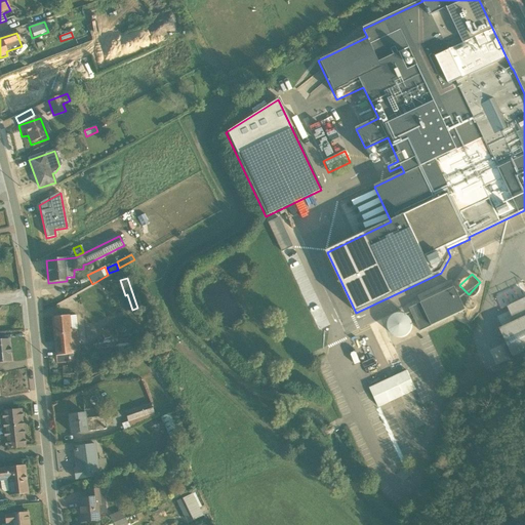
[(452,282),(408,304),(410,308),(454,286),(452,282)]
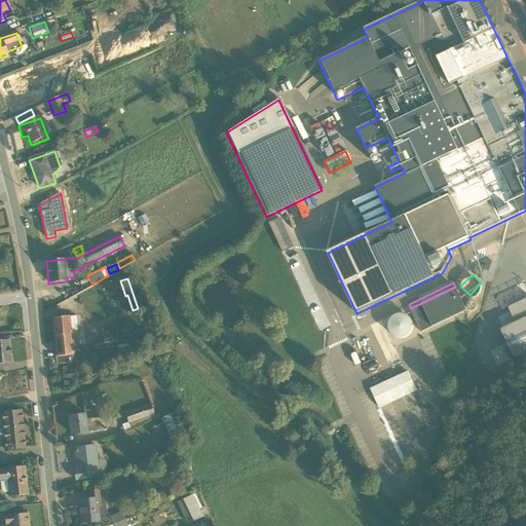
[(455,288),(410,309),(421,332),(465,311),(455,288)]
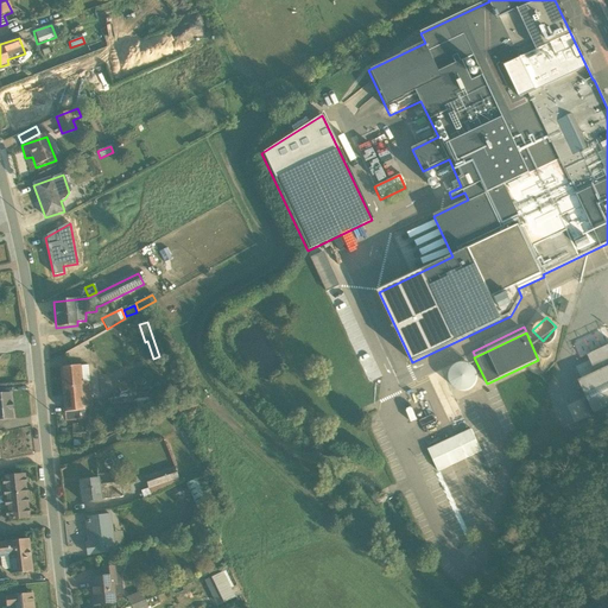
[(595,373),(578,381),(594,416),(607,409),(607,346),(587,356),(595,373)]
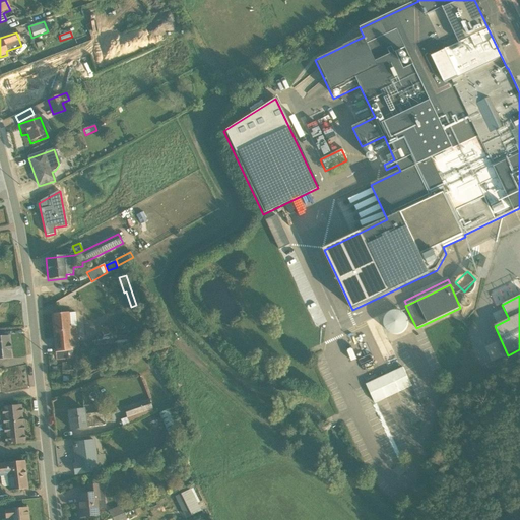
[(405,326),(404,310),(385,311),(386,328),(405,326)]
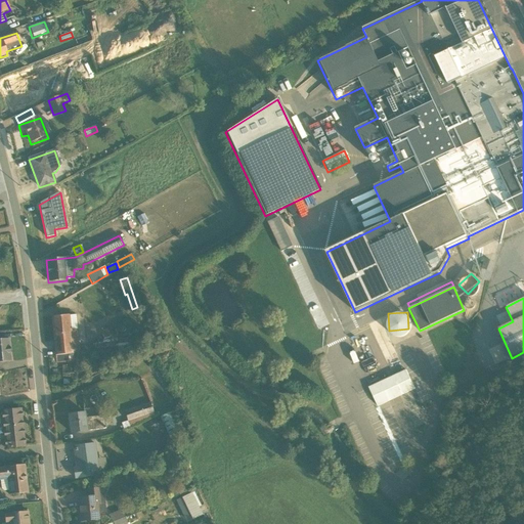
[(76,315),(51,317),(56,363),(74,361),(73,354),(80,353),(76,315)]
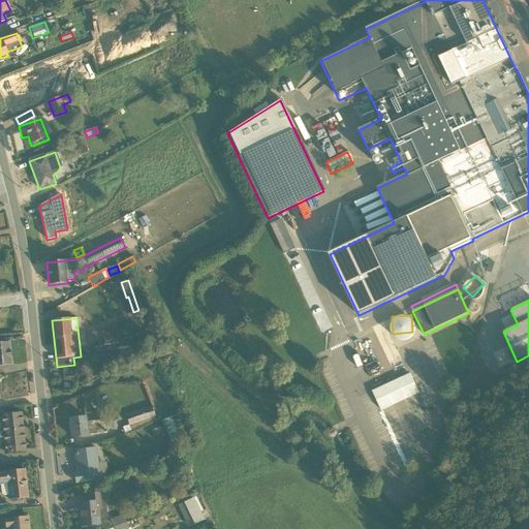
[(111,343),(107,333),(101,335),(105,346),(111,345),(111,343)]
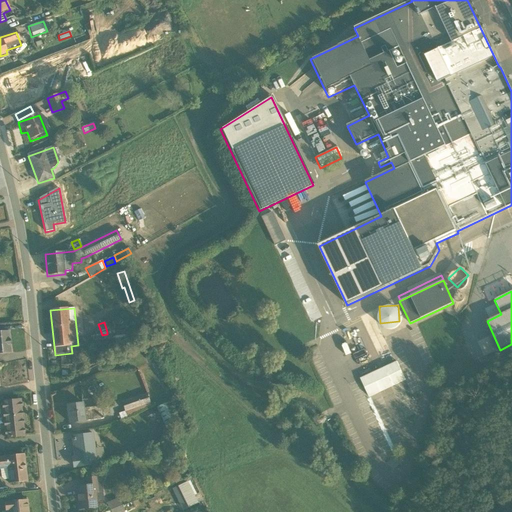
[(107,332),(107,334),(107,339),(125,338),(125,331),(107,332)]
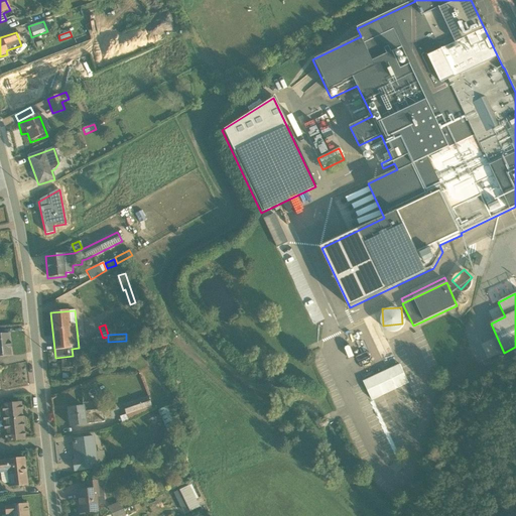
[(0,335),(0,357),(10,357),(8,335),(0,335)]
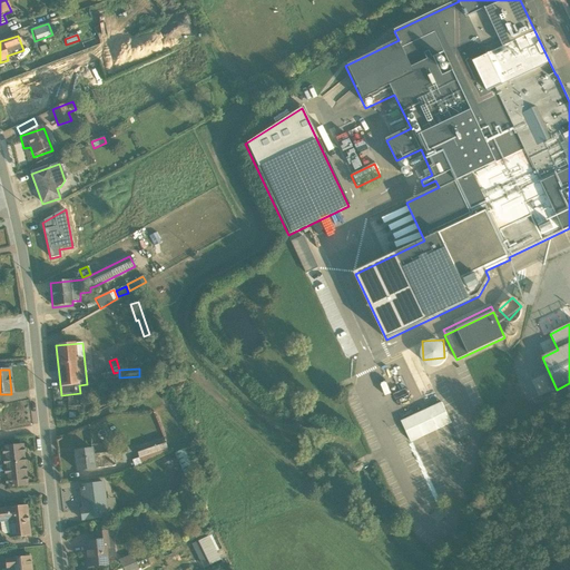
[(441,403),(401,422),(411,443),(451,424),(441,403)]
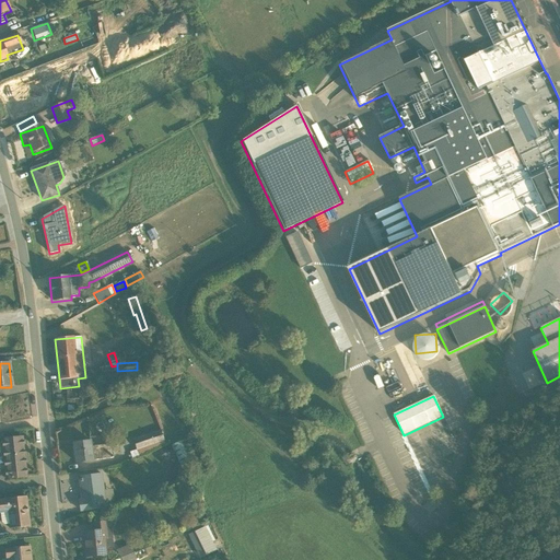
[(136,451),(129,453),(131,459),(164,444),(160,431),(132,440),(136,451)]
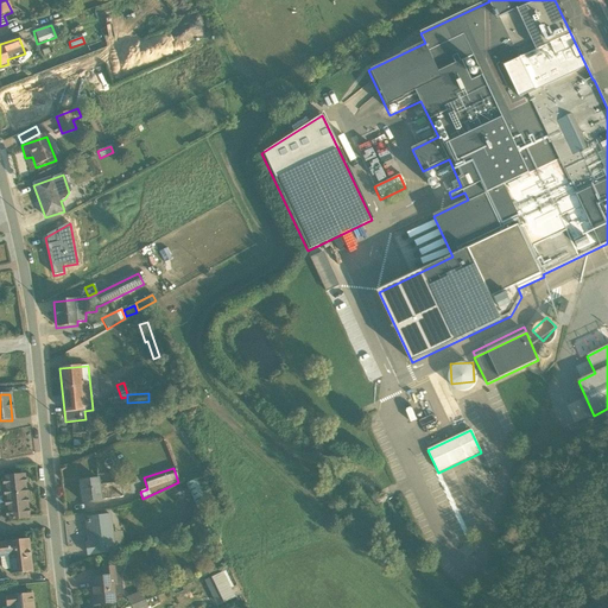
[(6,520),(29,518),(24,476),(1,479),(4,506),(0,506),(0,510),(4,510),(6,520)]
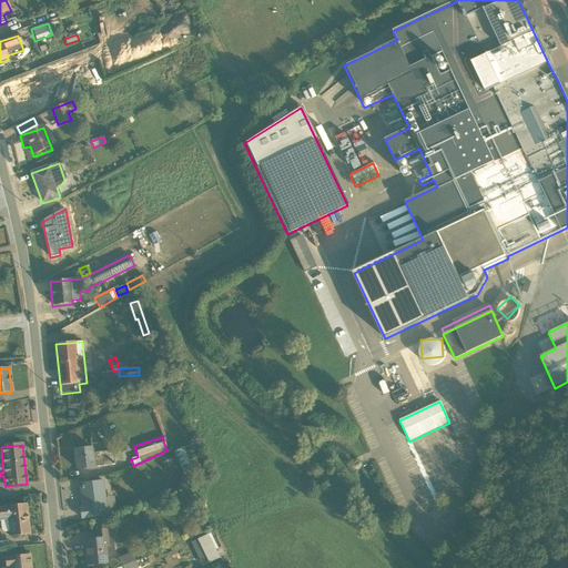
[(186,446),(173,452),(182,473),(185,472),(186,475),(193,473),(192,468),(195,467),(186,446)]
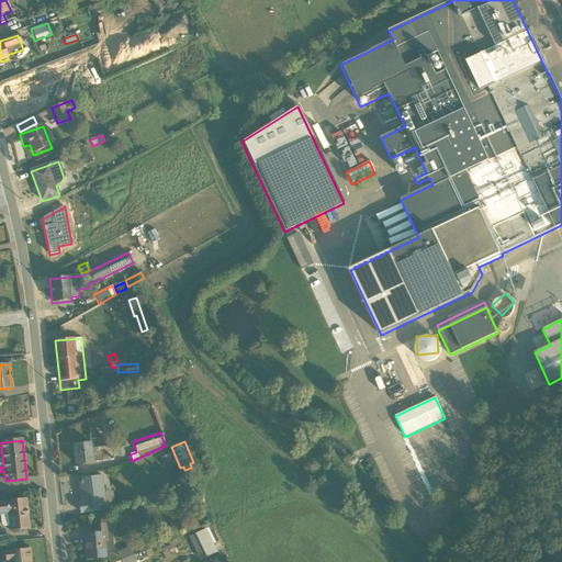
[(91,444),(74,446),(76,465),(112,460),(111,446),(91,449),(91,444)]
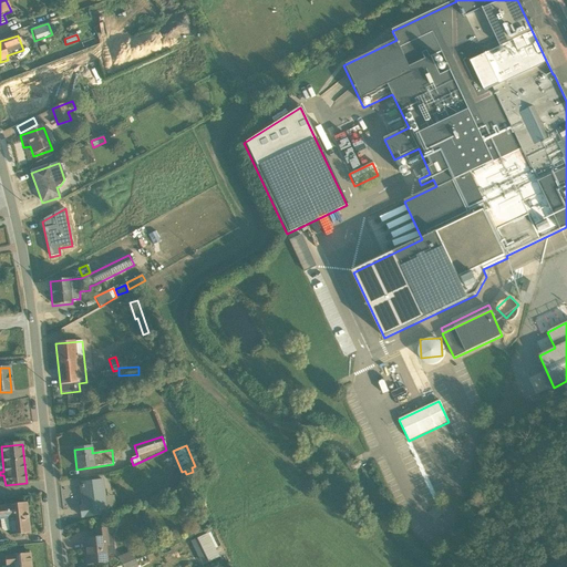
[(166,453),(158,459),(164,467),(172,462),(166,453)]
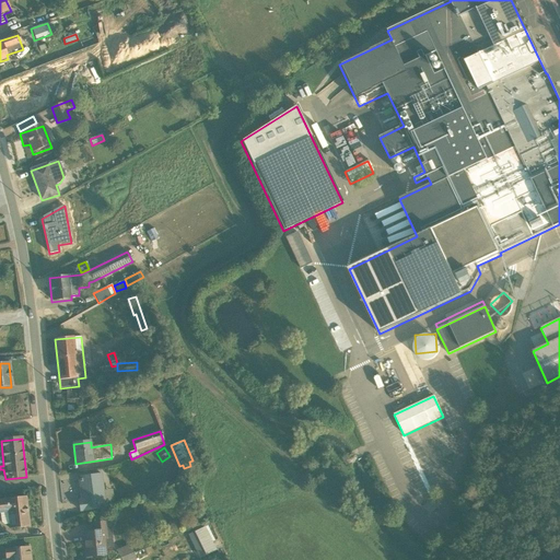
[(102,475),(78,478),(80,478),(80,480),(83,501),(79,501),(80,512),(106,509),(106,506),(114,505),(112,490),(104,491),(102,475)]
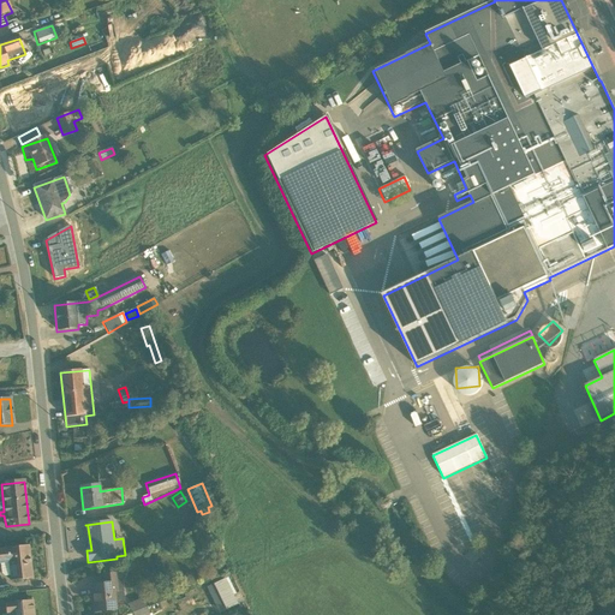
[(28,547),(0,549),(0,566),(1,574),(4,577),(10,577),(10,581),(33,579),(28,547)]
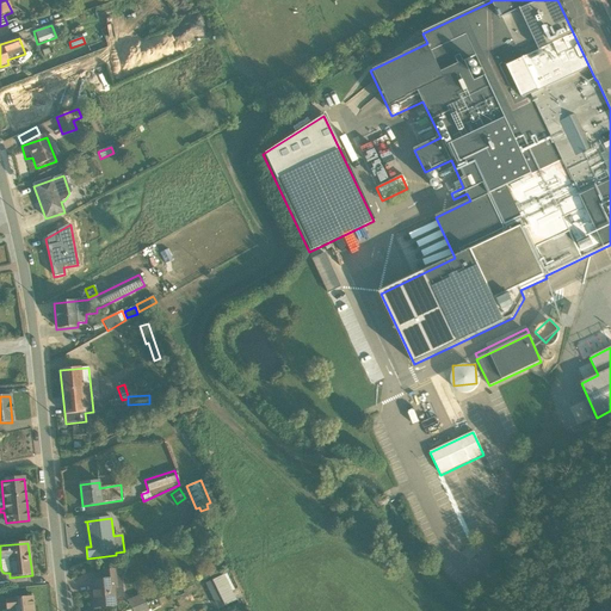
[(109,610),(117,610),(116,593),(119,593),(117,574),(104,575),(104,582),(91,584),(93,610),(109,610)]
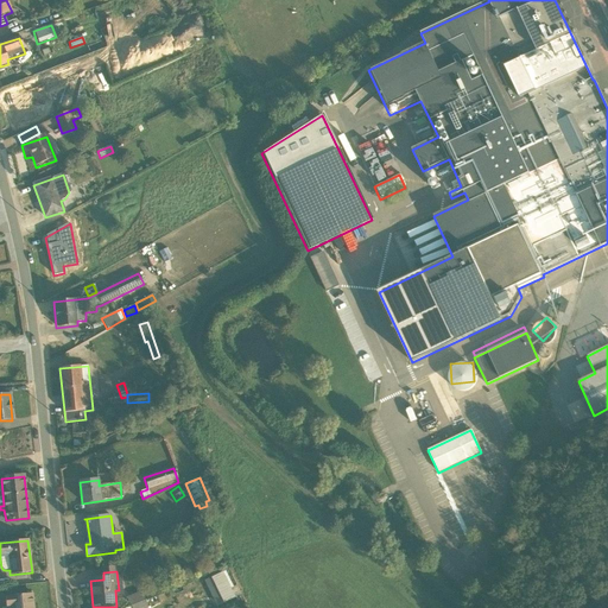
[(127,596),(132,607),(146,607),(150,607),(144,589),(127,596)]
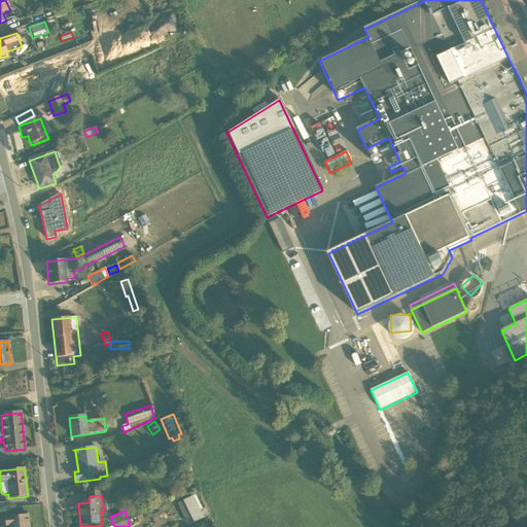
[(29,526),(28,516),(4,518),(4,526),(5,526),(9,526),(29,526)]
